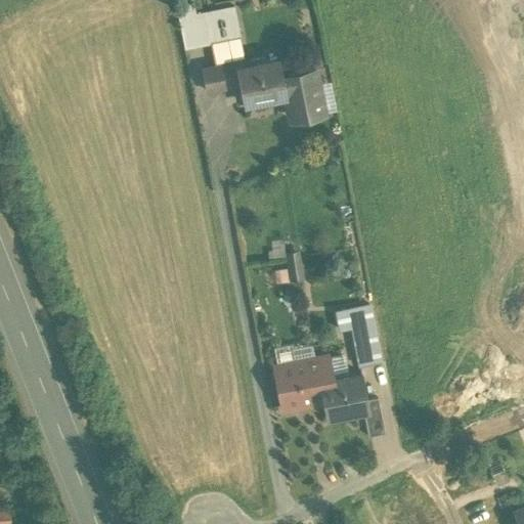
[(222,8),(179,16),(185,47),(228,39),(222,8)]
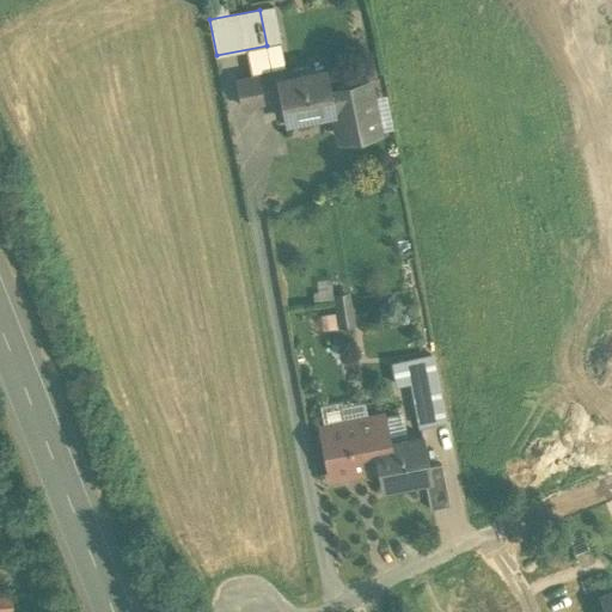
[(326,68),(292,75),(291,69),(237,80),(242,105),(274,99),(274,102),(282,101),(286,120),(334,110),(335,116),(344,123),(348,138),(379,132),(369,80),(330,89),(326,68)]
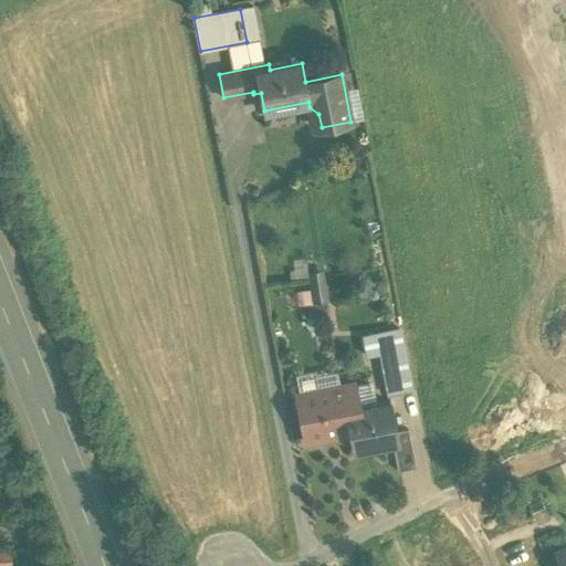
[(394,347),(380,349),(389,395),(411,390),(405,356),(396,358),(394,347)]
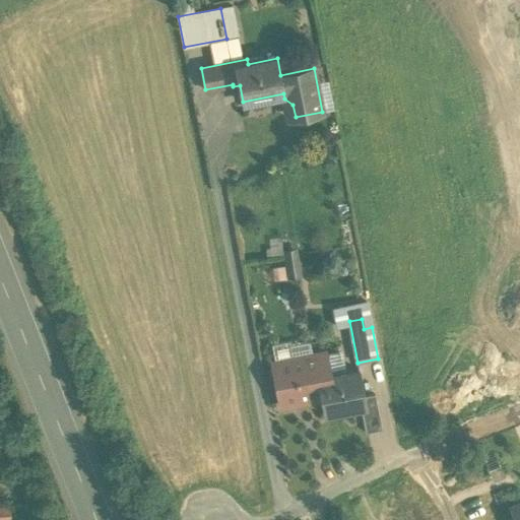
[(325,351),(272,363),(273,365),(275,364),(279,383),(277,383),(281,405),(321,397),(318,378),(330,376),(325,351)]
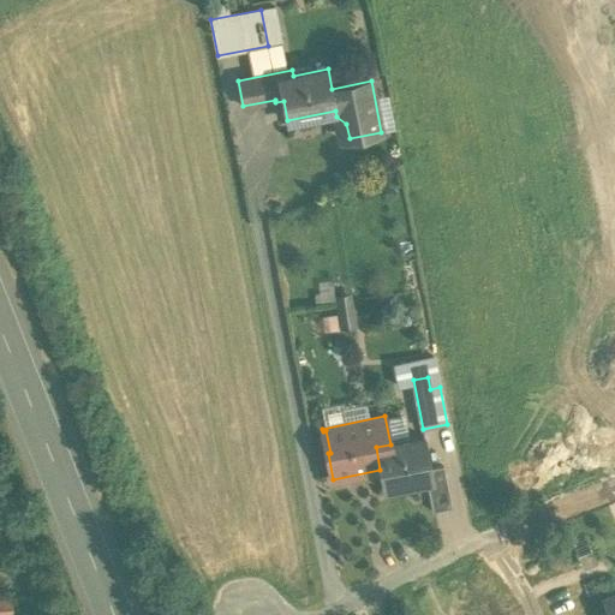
[(390,445),(376,447),(380,470),(384,489),(427,481),(434,479),(431,467),(425,437),(390,445)]
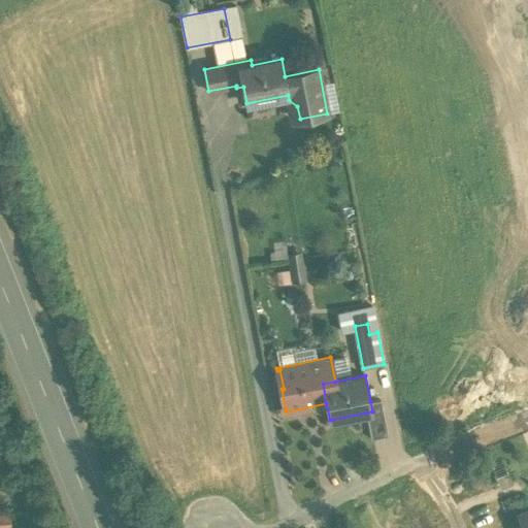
[(381,399),(370,401),(372,411),(366,413),(371,438),(388,435),(381,399)]
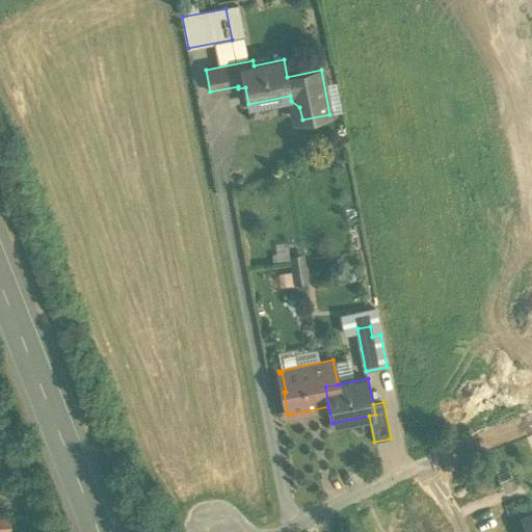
[(10,515),(0,515),(0,531),(11,531),(10,515)]
